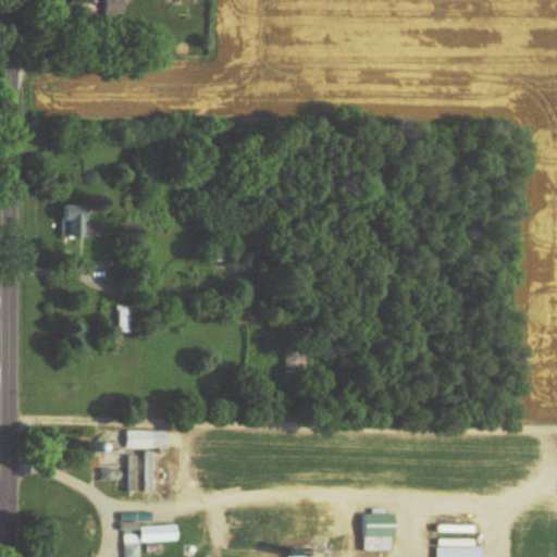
[(61,238),(87,238),(87,206),(61,206),(61,238)]
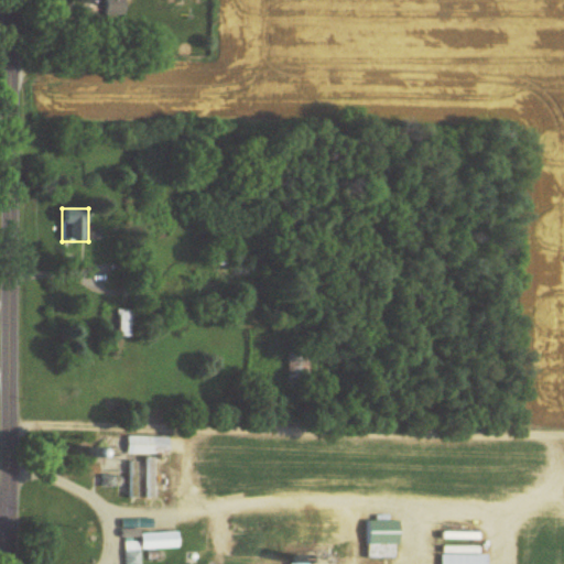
[(102,308),(102,335),(120,335),(120,308),(102,308)]
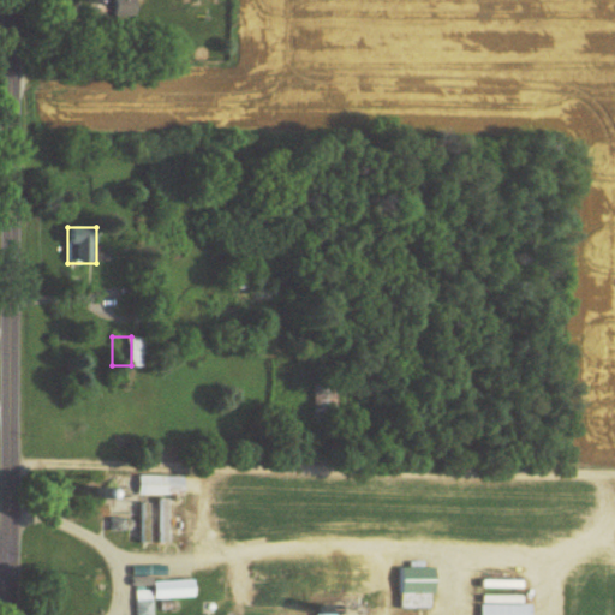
[(135,368),(151,368),(151,339),(135,339),(135,368)]
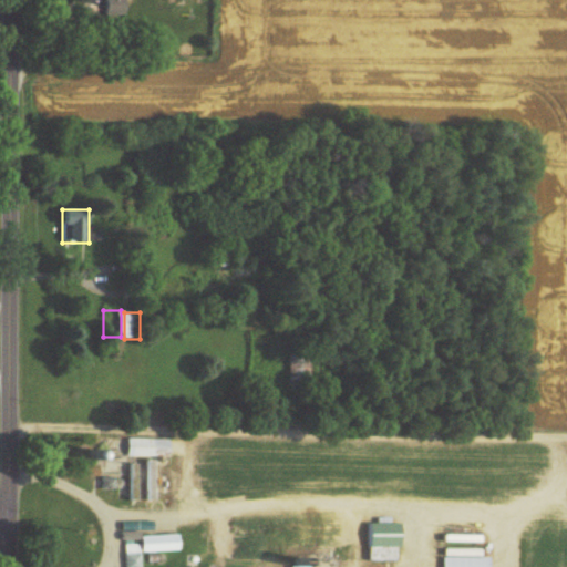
[(289,391),(310,391),(310,357),(289,357),(289,391)]
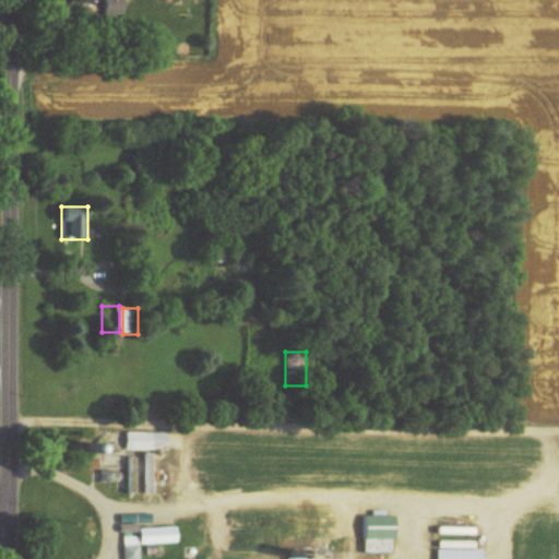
[(127,451),(168,451),(168,433),(127,433),(127,451)]
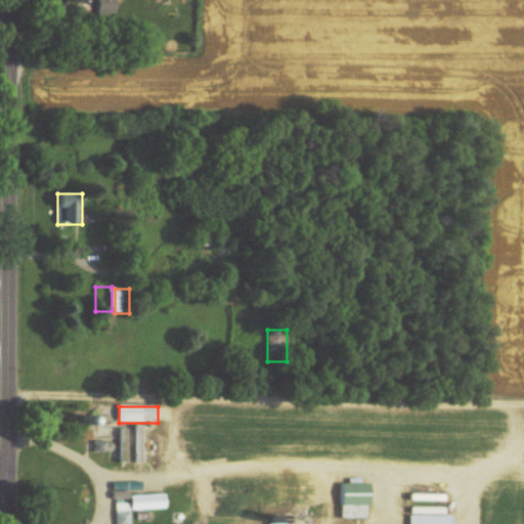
[(368,520),(368,484),(341,484),(341,520),(368,520)]
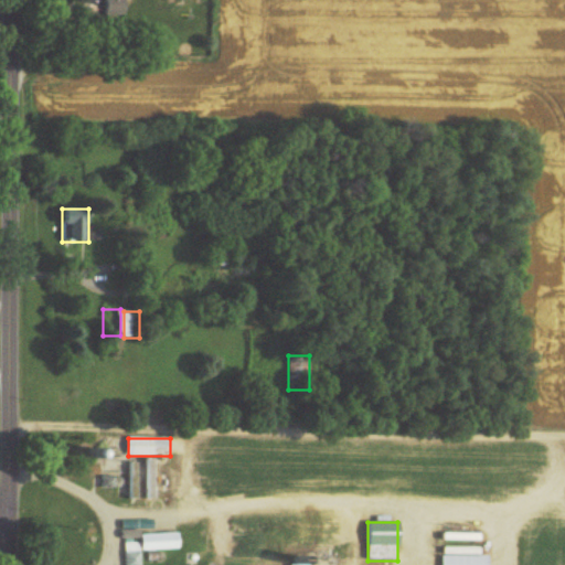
[(180,533),(126,535),(126,564),(141,564),(142,552),(180,551),(180,533)]
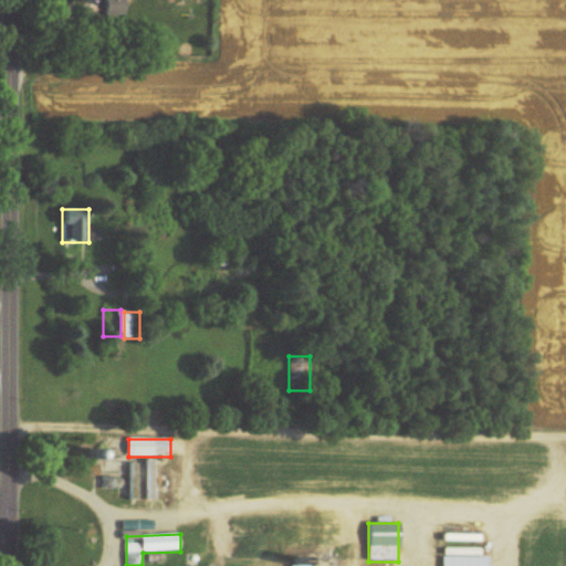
[(479,536),(442,535),(441,565),(489,565),(489,558),(479,558),(479,536)]
